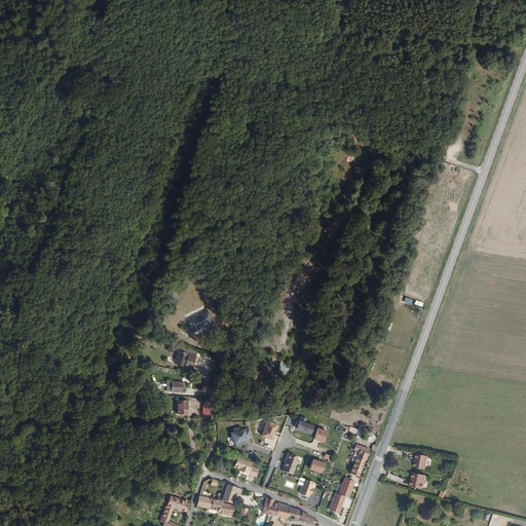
[(203,320),(210,316),(204,306),(186,315),(190,326),(197,323),(196,321),(202,317),(203,320)]
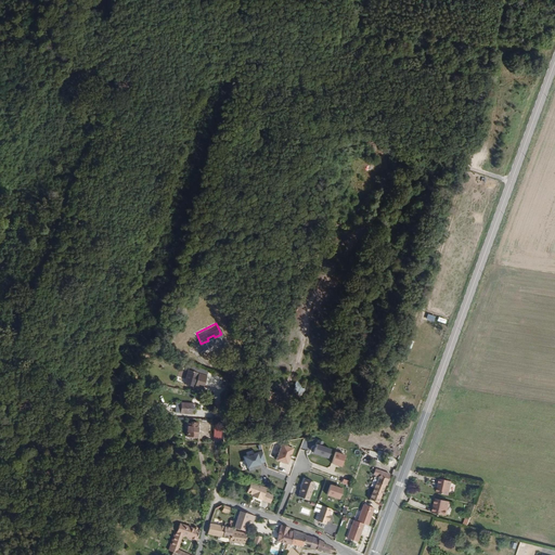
[(194,390),(199,373),(188,369),(182,386),(194,390)]
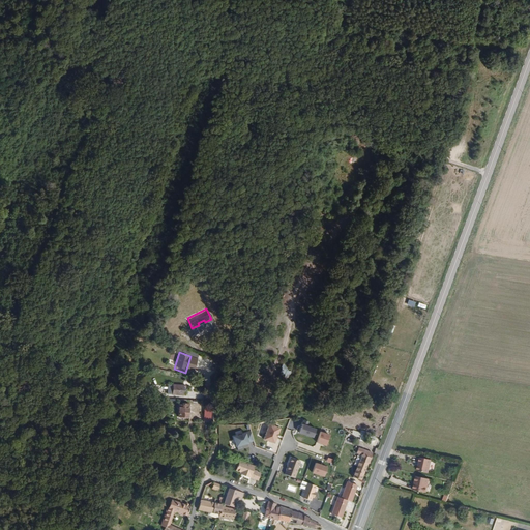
[(290,382),(295,365),(284,362),(278,379),(290,382)]
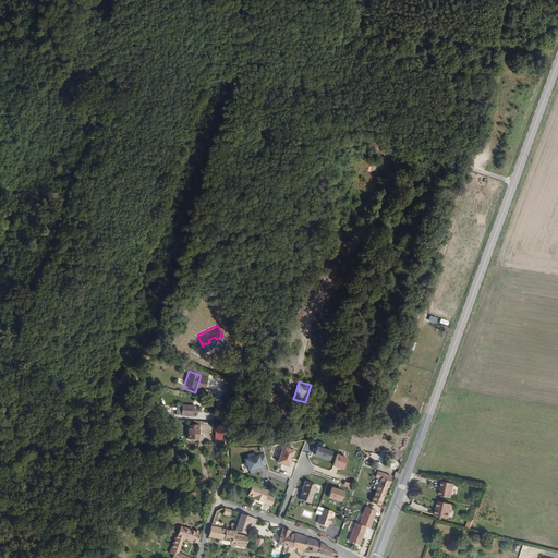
[(280,409),(281,396),(269,393),(268,405),(278,407),(278,408),(280,409)]
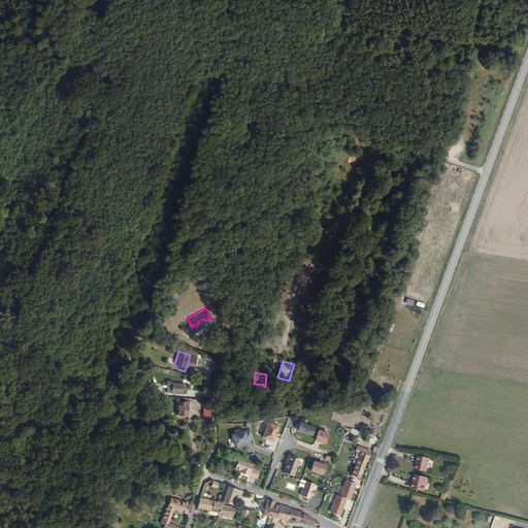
[(183,394),(183,385),(173,384),(172,393),(183,394)]
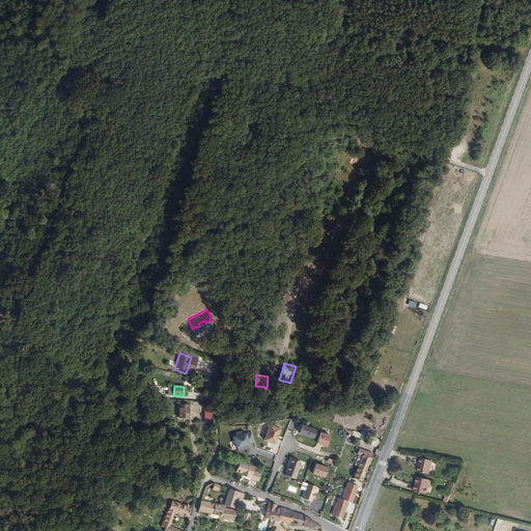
[(188,418),(190,406),(184,404),(184,407),(179,407),(178,418),(188,418)]
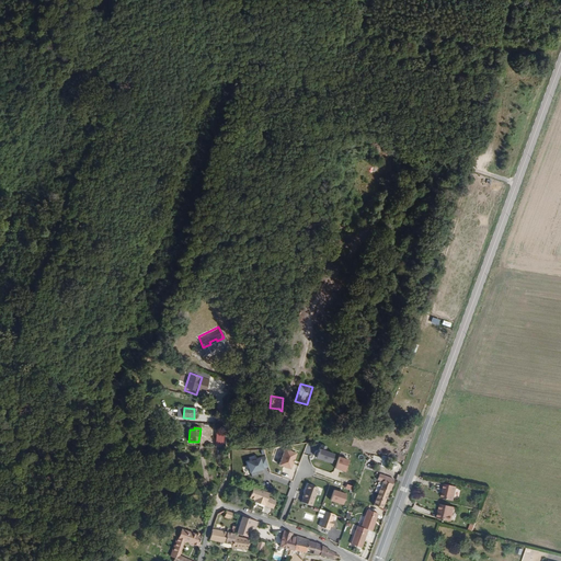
[(216,438),(216,446),(225,446),(225,435),(220,435),(220,438),(216,438)]
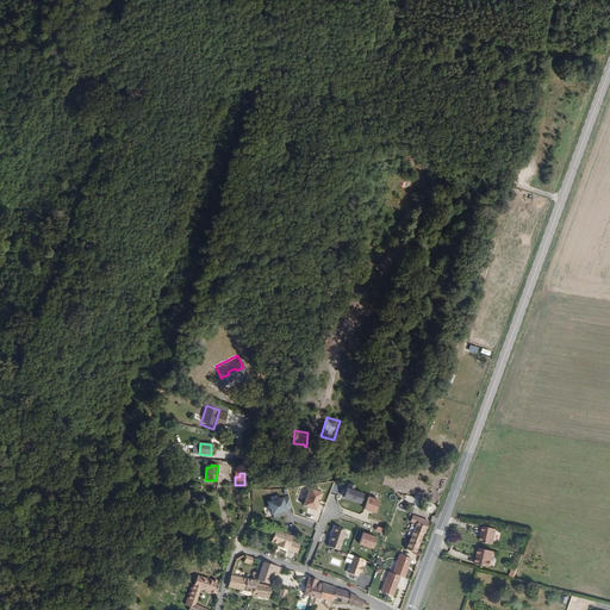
[(310,490),(304,506),(316,511),(322,495),(310,490)]
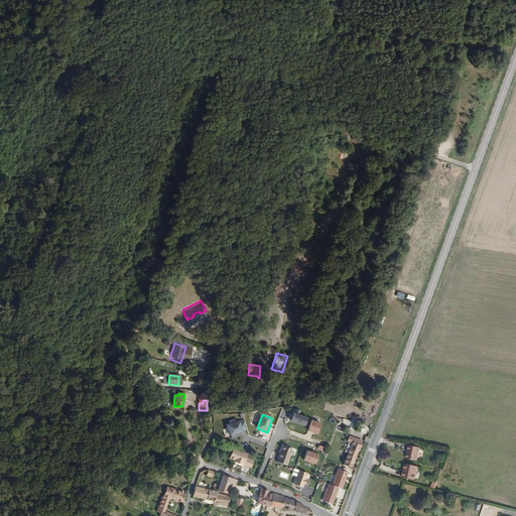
[(307,419),(293,414),(290,423),(304,427),(307,419)]
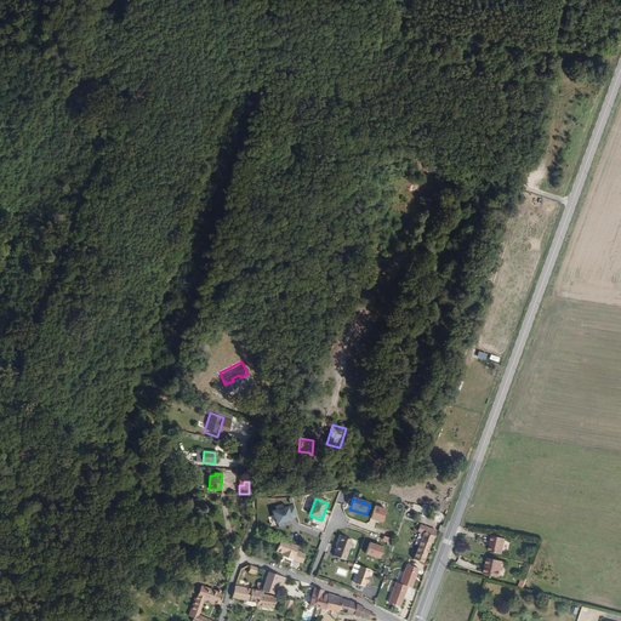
[(420,516),(423,507),(414,503),(410,513),(420,516)]
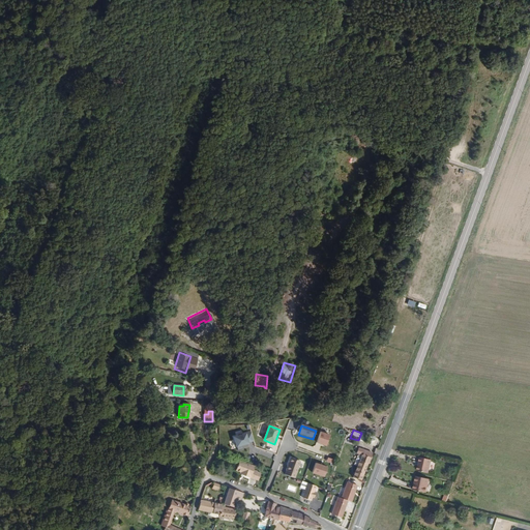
[(320,433),(317,443),(325,446),(329,435),(320,433)]
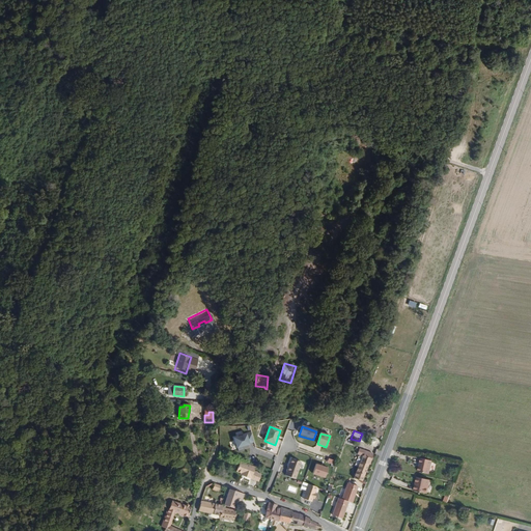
[(249,435),(234,439),(236,448),(251,444),(249,435)]
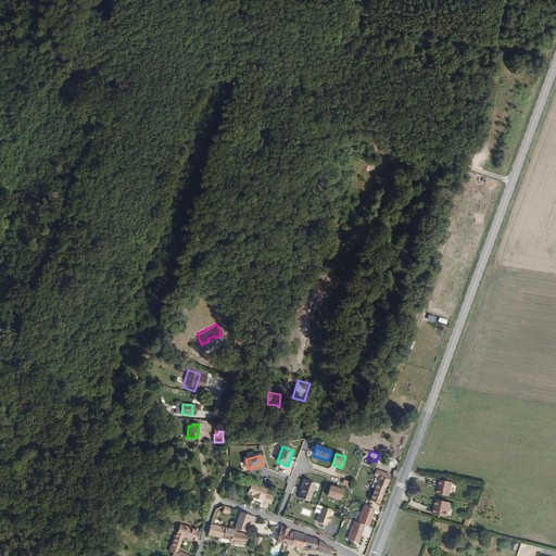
[(380,505),(390,476),(377,471),(375,476),(379,478),(370,501),(380,505)]
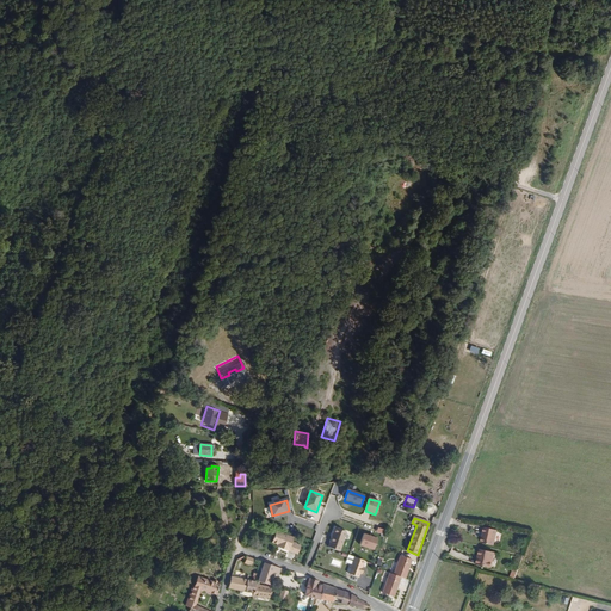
[(335,528),(328,547),(339,551),(346,532),(335,528)]
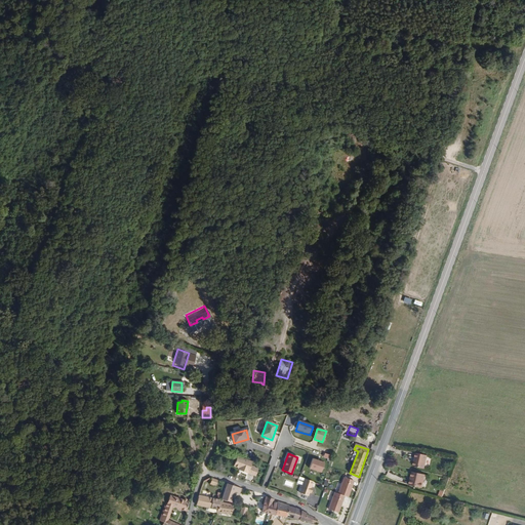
[(426,469),(429,455),(418,453),(415,467),(426,469)]
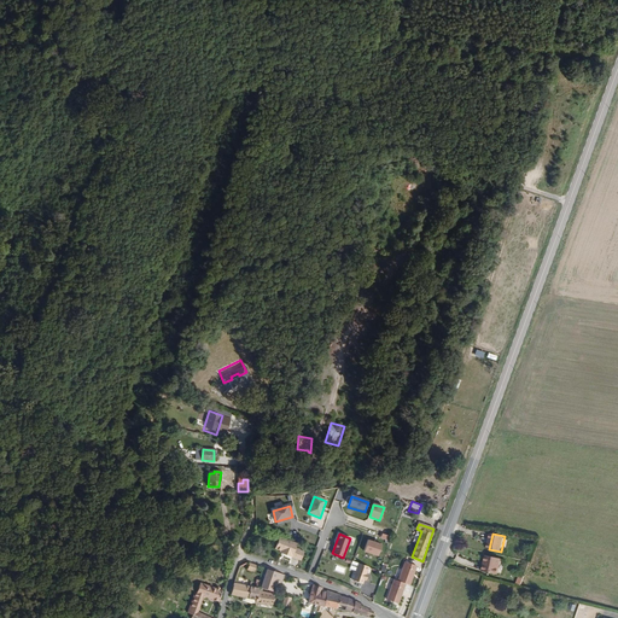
[(295,549),(296,544),(280,538),(275,548),(297,557),(299,551),(295,549)]
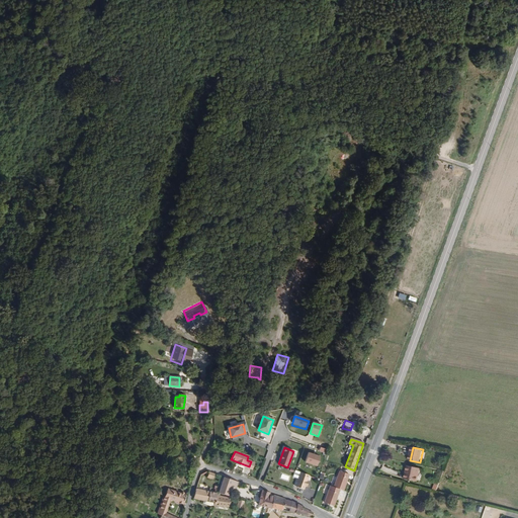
[(320,456),(308,452),(305,462),(316,465),(320,456)]
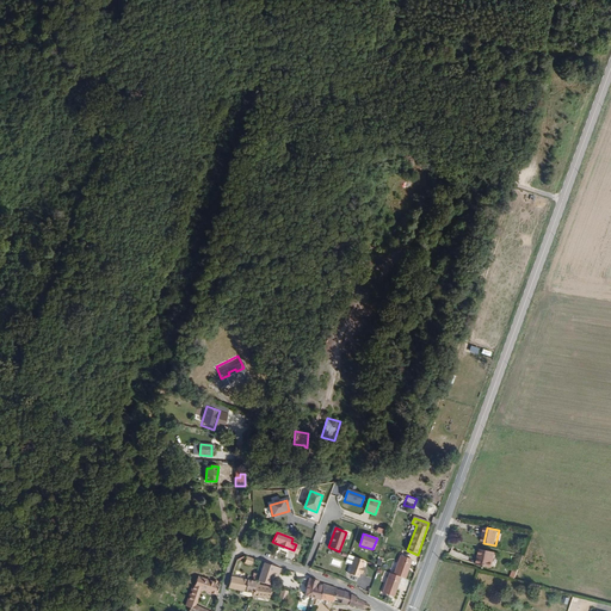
[(292,554),(294,550),(272,542),(272,544),(288,550),(287,551),(292,554)]
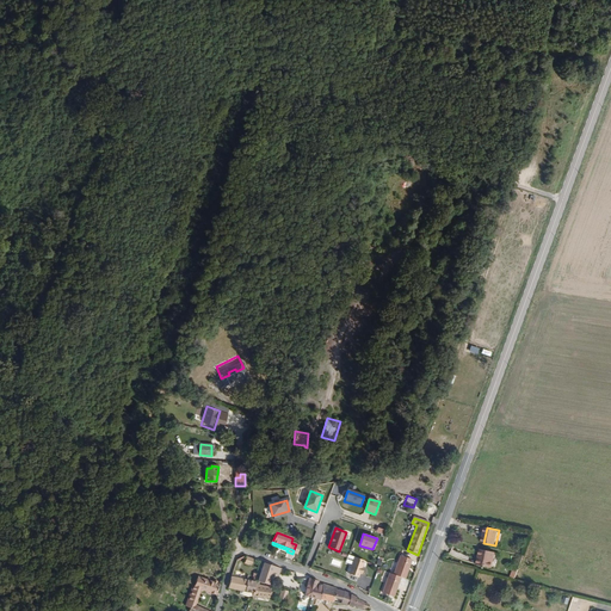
[(493,567),(495,553),(482,550),(480,565),(493,567)]
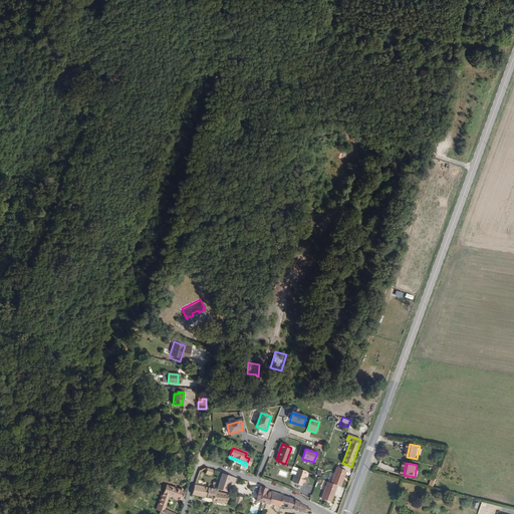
[(337,467),(331,483),(337,486),(340,487),(346,471),(337,467)]
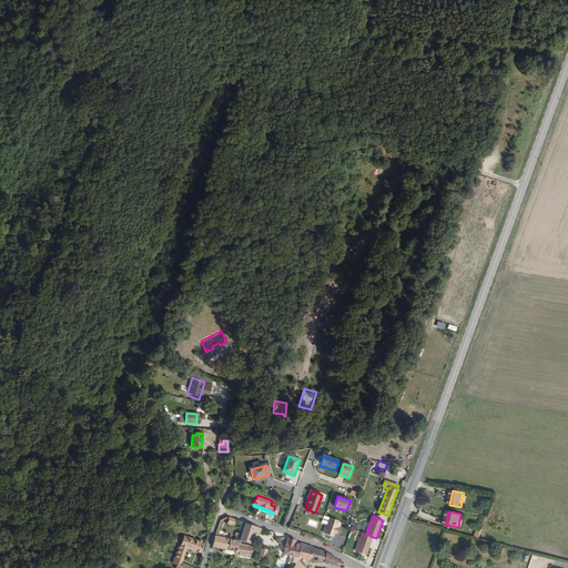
[(334,534),(338,521),(330,518),(325,530),(334,534)]
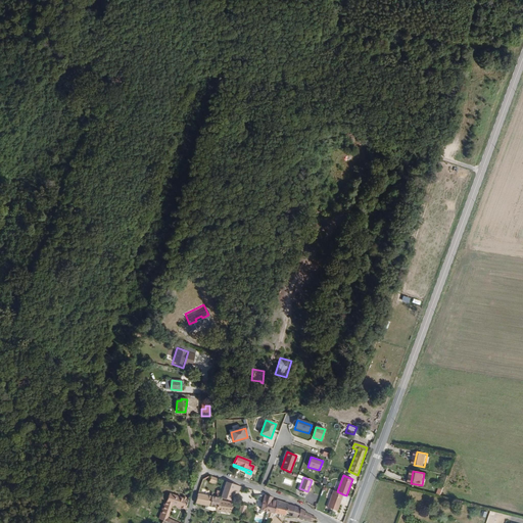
[(229,500),(231,489),(237,491),(239,486),(224,480),(220,496),(229,500)]
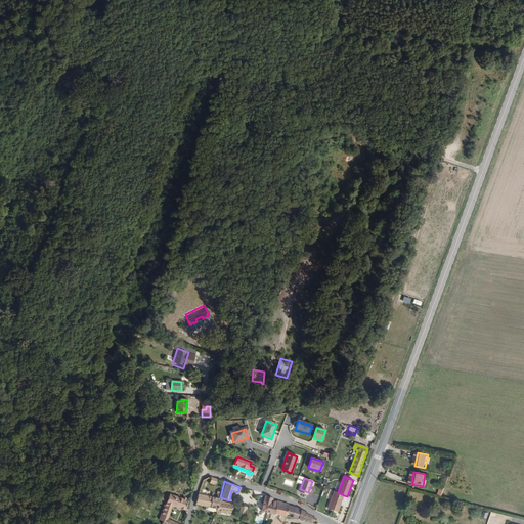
[(215,496),(200,493),(195,504),(205,504),(215,507),(215,510),(214,511),(217,512),(217,510),(228,513),(231,503),(219,499),(220,497),(217,496),(218,489),(216,489),(215,492),(216,492),(215,496)]
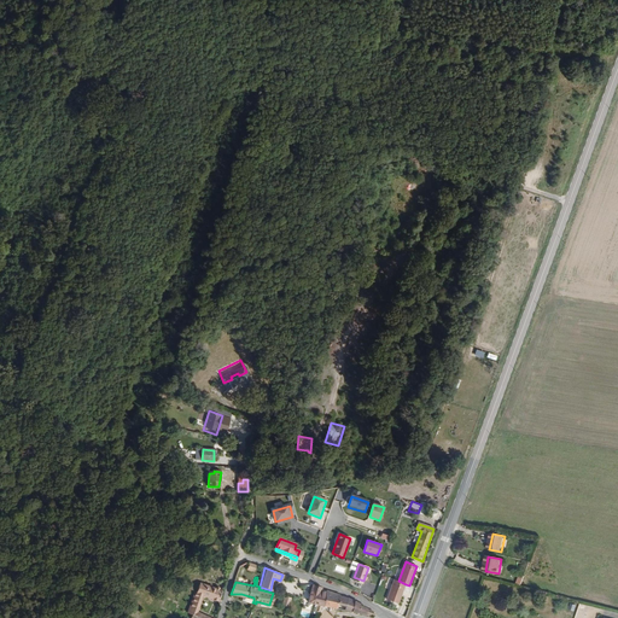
[(386,600),(397,604),(406,584),(398,581),(395,579),(386,600)]
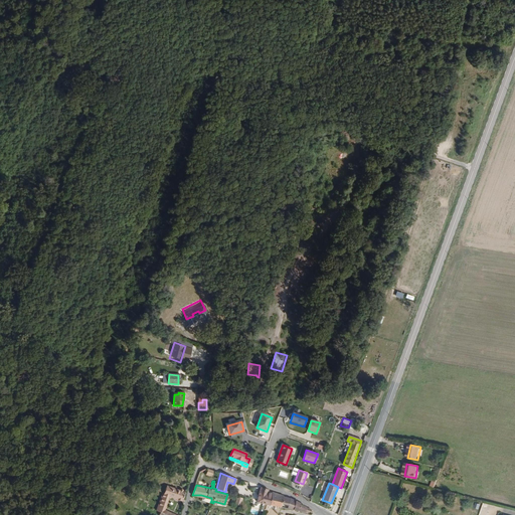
[(176,514),(164,509),(170,496),(182,502),(184,495),(185,494),(184,493),(184,492),(182,491),(181,492),(167,485),(163,493),(162,492),(157,503),(158,504),(156,508),(159,510),(157,514),(159,514),(176,514)]
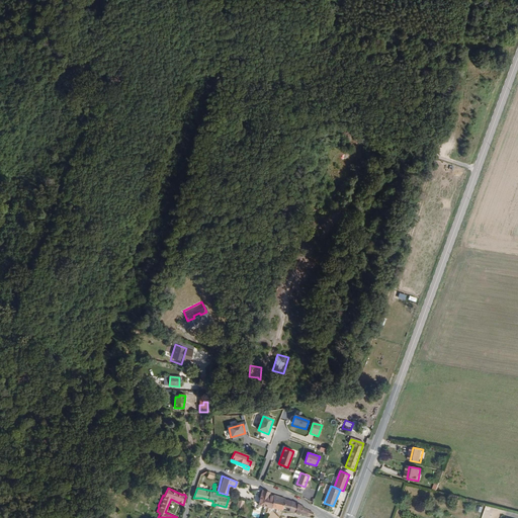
[(268,507),(271,497),(265,495),(266,492),(259,490),(255,505),(264,507),(263,513),(266,514),(268,507)]
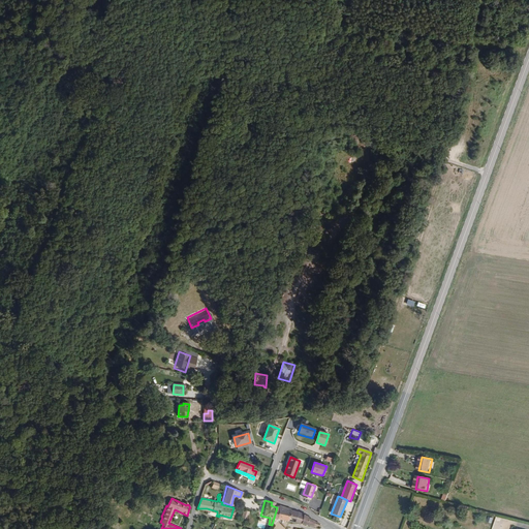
[(285,521),(288,509),(277,504),(277,507),(274,518),(285,521)]
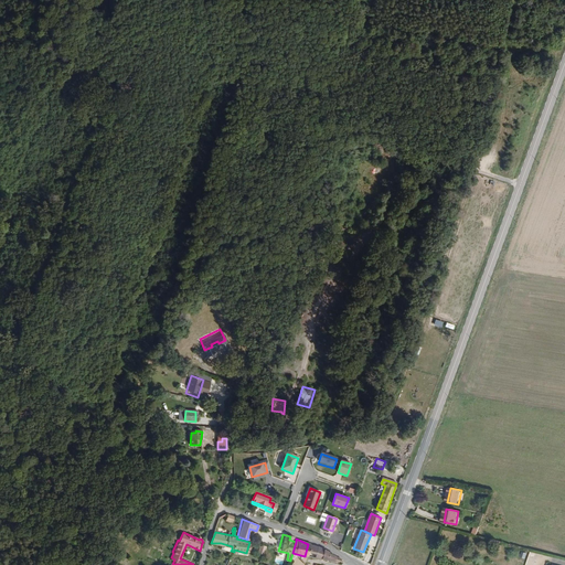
[(319,558),(320,550),(318,548),(310,547),(311,545),(308,544),(305,556),(319,558)]
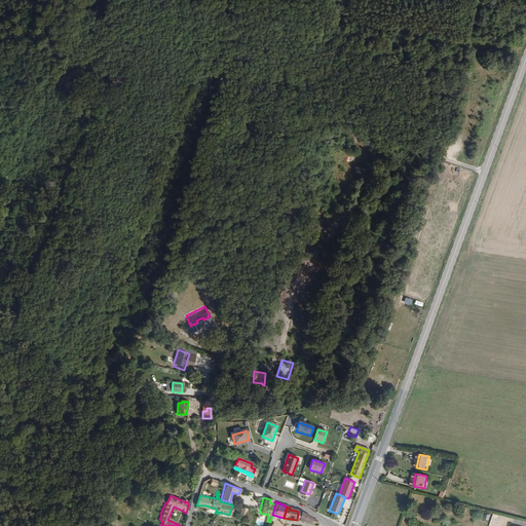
[(313,519),(304,517),(304,515),(298,512),(297,520),(318,525),(320,522),(313,519)]
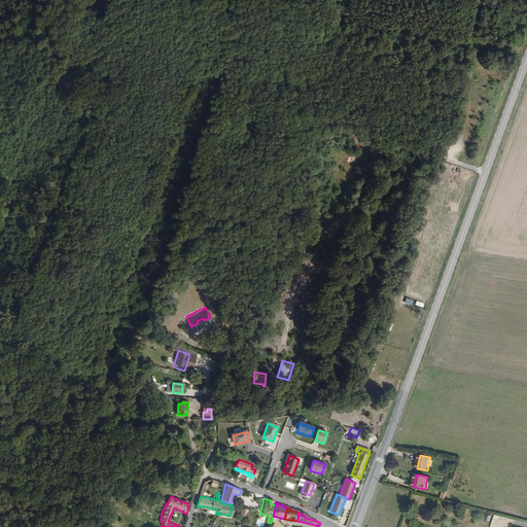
All buildings are outlined.
